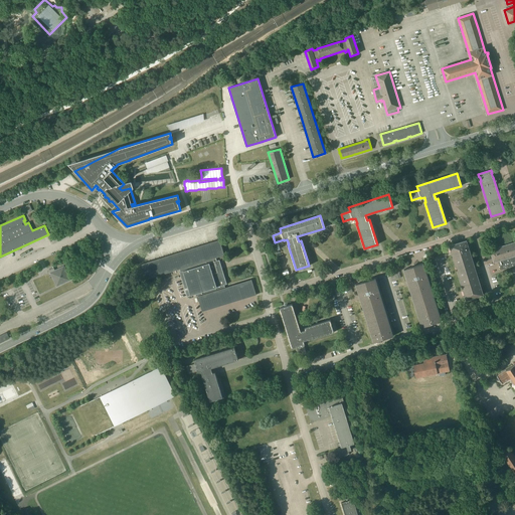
[(144,280),(177,270),(180,269),(181,272),(180,273),(187,297),(195,294),(196,297),(198,297),(202,312),(256,295),(251,280),(225,288),(224,285),(227,284),(219,260),(217,261),(216,258),(224,255),(220,239),(140,265),(144,280)]
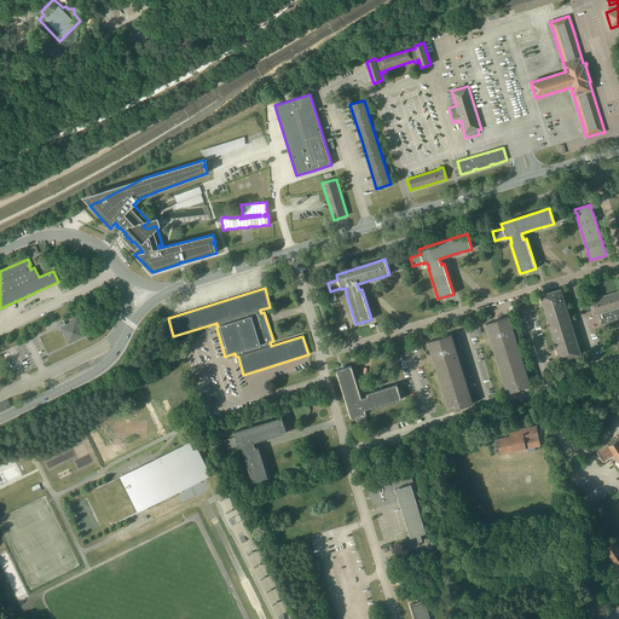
[(557,350),(559,356),(561,360),(580,354),(578,343),(563,298),(561,289),(559,289),(542,294),(542,295),(541,295),(543,304),(543,306),(557,350)]
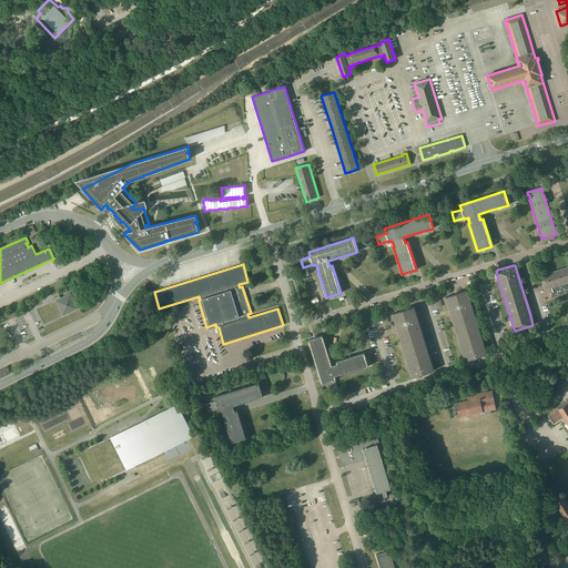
[(567,266),(540,276),(545,290),(550,287),(553,297),(551,297),(551,298),(567,293),(567,266)]
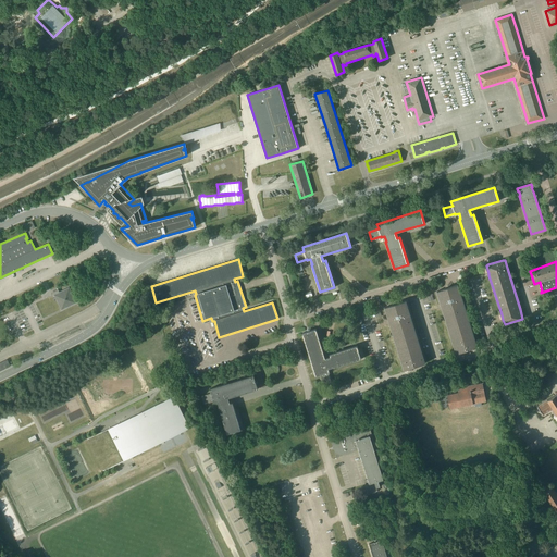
[(457,354),(466,351),(478,347),(458,285),(437,292),(457,354)]
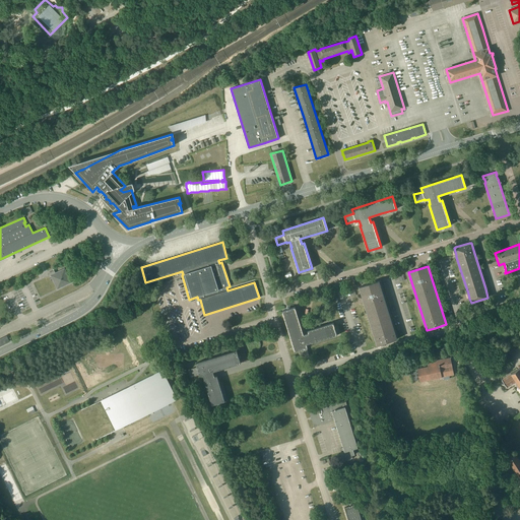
[(53,280),(57,289),(71,282),(64,268),(55,273),(54,270),(50,272),(49,276),(51,281),(53,280)]
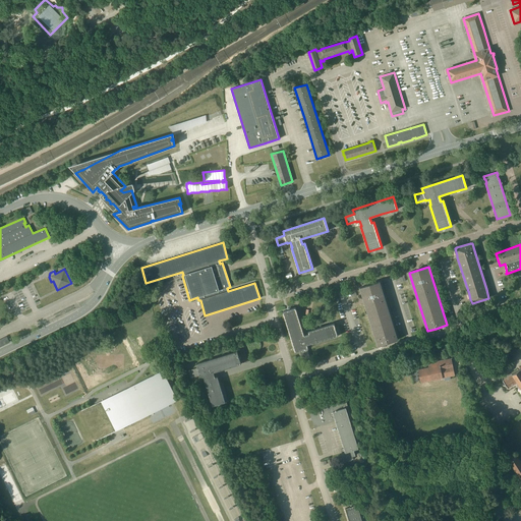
[(380,282),(371,284),(360,288),(379,346),(398,340),(380,282)]
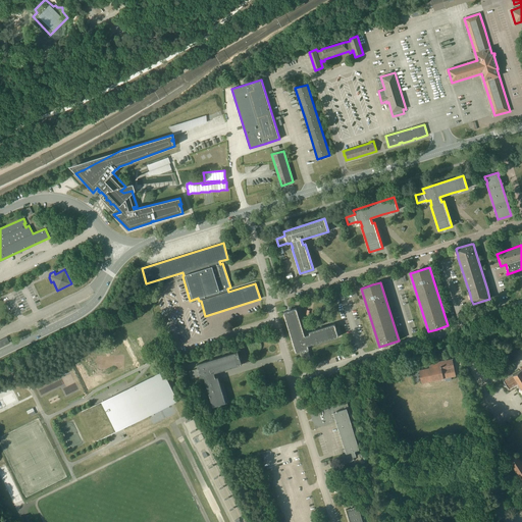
[(305,335),(301,323),(297,308),(283,312),(296,353),(301,352),(303,361),(311,358),(308,349),(309,349),(308,346),(313,344),(313,345),(338,336),(334,324),(309,331),(310,334),(305,335)]
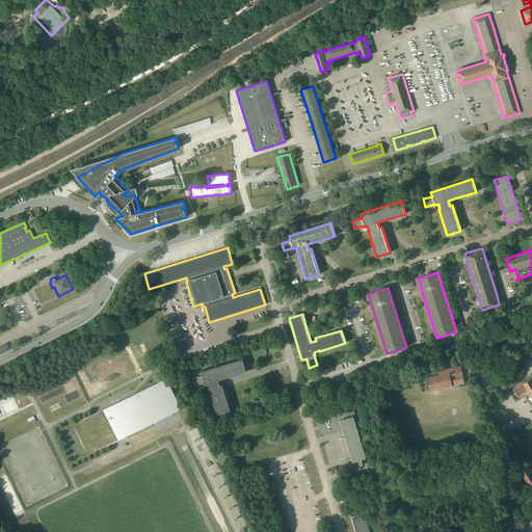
[(6,344),(0,346),(0,353),(9,349),(6,344)]
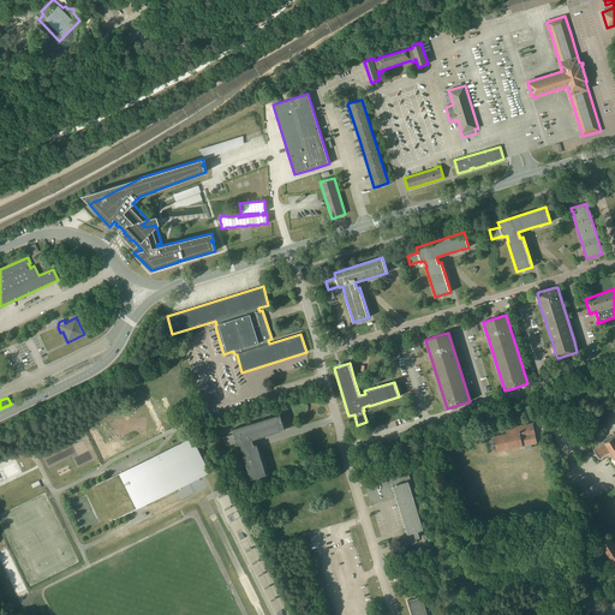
[(251,479),(256,478),(266,475),(257,445),(254,446),(252,440),(285,430),(280,415),(232,429),(233,434),(224,437),(226,446),(237,443),(237,445),(240,443),(243,449),(242,449),(251,479)]
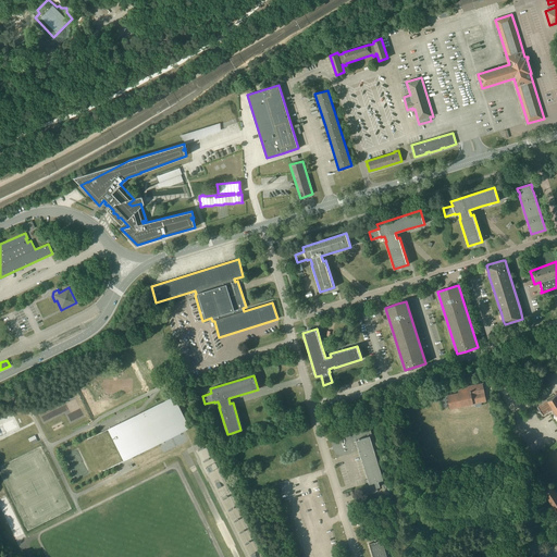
[(447,395),(450,409),(486,401),(483,383),(457,388),(458,393),(447,395)]
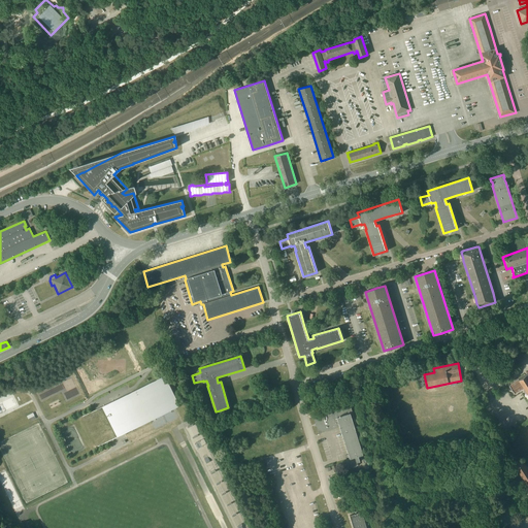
[(527,373),(519,380),(509,385),(516,393),(524,388),(527,393),(527,373)]
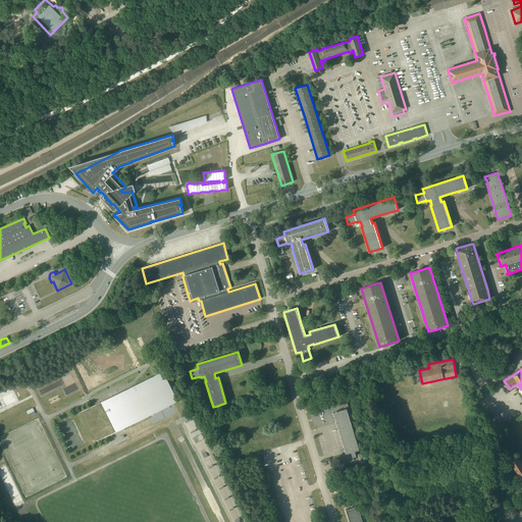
[(107,436),(151,415),(171,404),(157,374),(82,411),(96,440),(96,441),(107,436)]
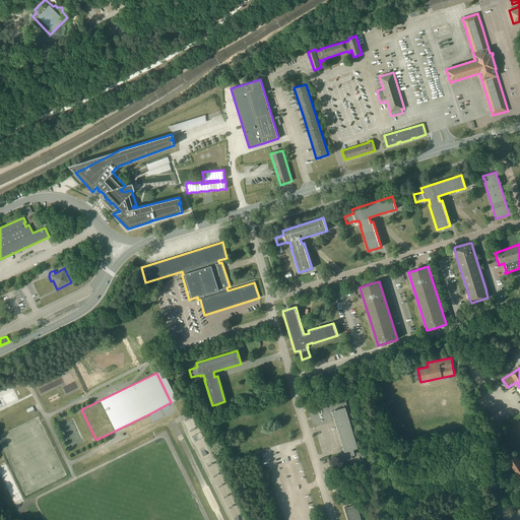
[(344,447),(343,448),(340,449),(344,461),(352,458),(351,455),(354,454),(353,449),(358,447),(348,416),(350,416),(345,399),(309,410),(314,427),(335,419),(336,421),(337,420),(338,426),(337,426),(344,447)]
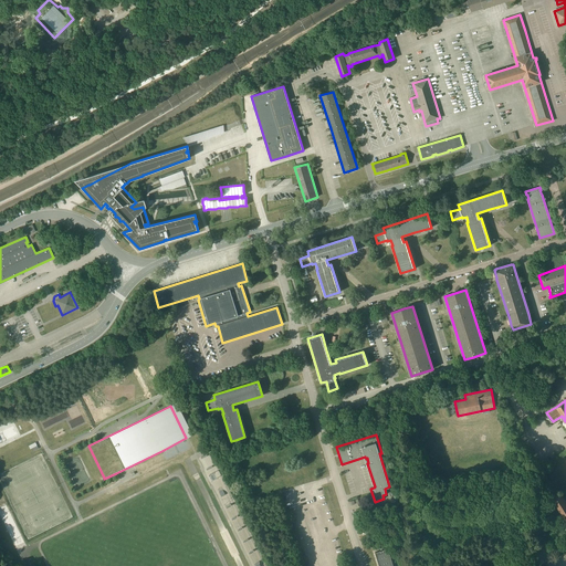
[(30,449),(32,449),(33,451),(39,449),(35,442),(29,446),(30,449)]
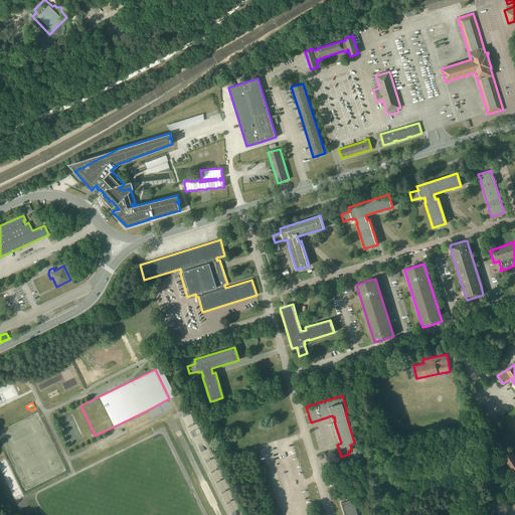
[(504,456),(503,456),(514,474),(514,457),(511,451),(504,456)]
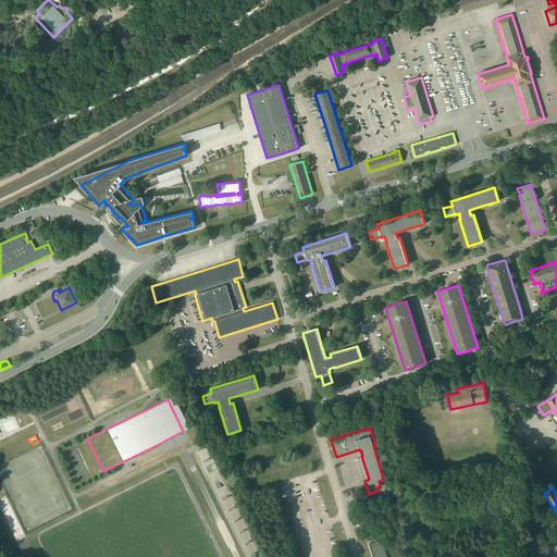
[(387,556),(382,540),(376,542),(375,542),(369,544),(373,556),(387,556)]
